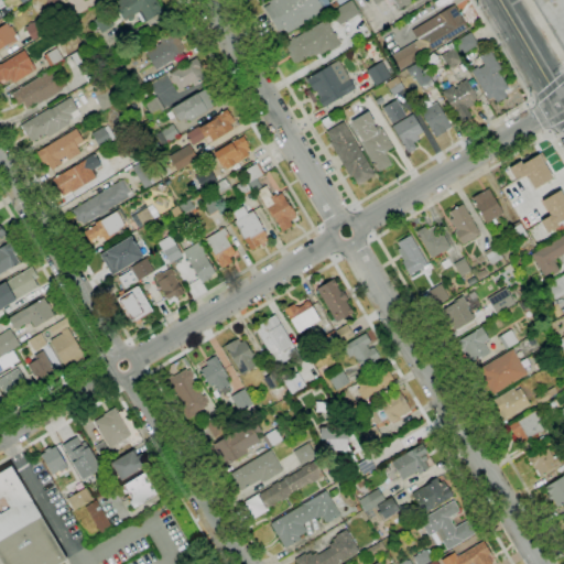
[(144,22),(139,12),(133,15),(134,18),(133,20),(130,21),(128,21),(127,19),(125,21),(117,8),(119,7),(117,2),(120,0),(155,0),(162,11),(144,22)]
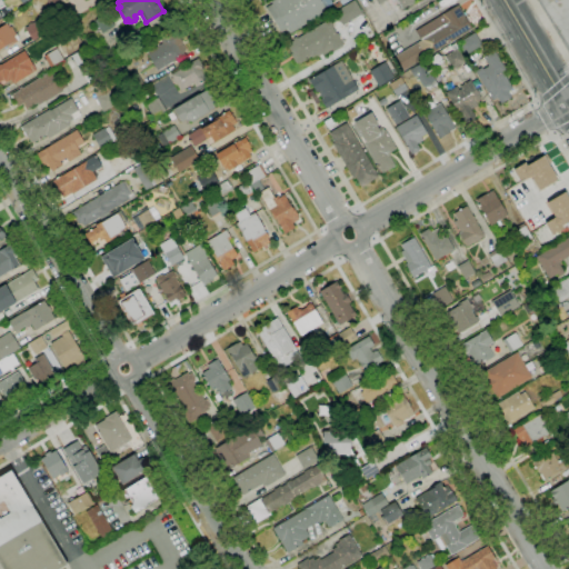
[(290,33),(287,29),(281,32),(266,8),(272,3),(271,1),(272,0),(320,0),(327,11),(290,33)]
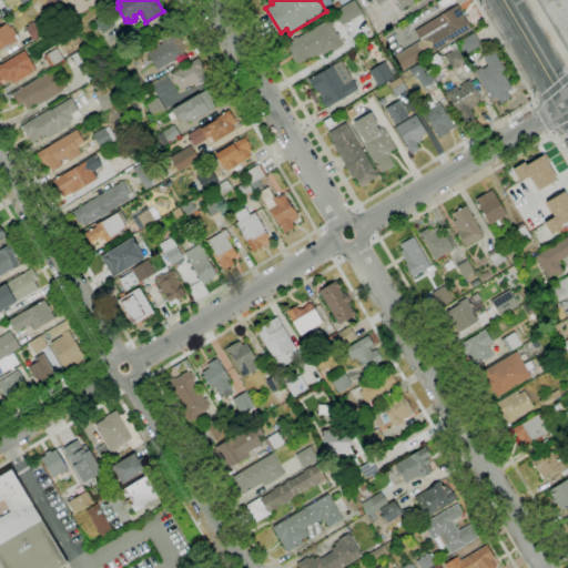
[(342,26),(334,12),(335,11),(334,10),(338,8),(340,9),(354,0),(362,13),(342,26)]
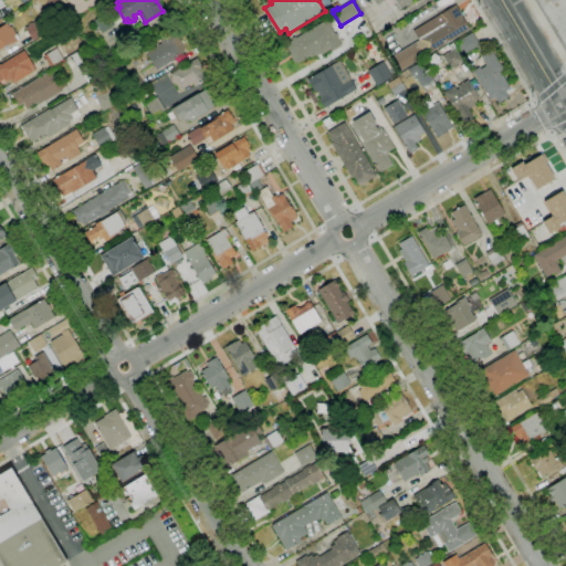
[(400,9),(395,0),(391,2),(389,0),(384,0),(376,6),(373,0),(411,0),(410,1),(412,3),(407,7),(406,6),(400,9)]
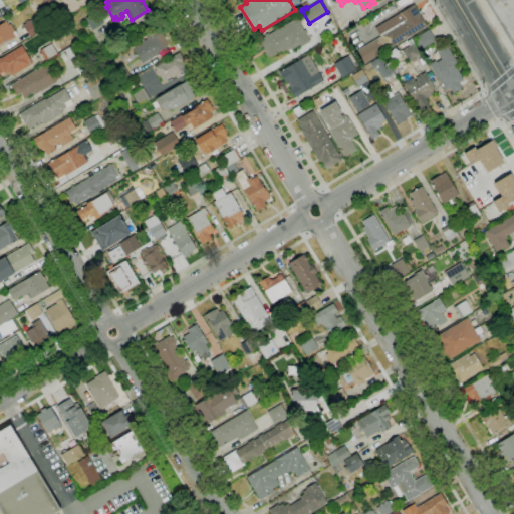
[(364,63),(357,50),(380,36),(375,28),(414,5),(418,12),(420,11),(421,14),(420,15),(426,26),(364,63)]
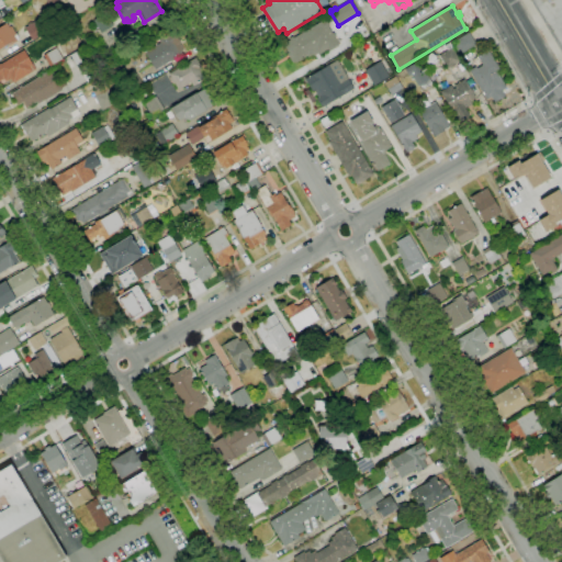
[(68,19),(65,13),(74,7),(77,13),(68,19)]
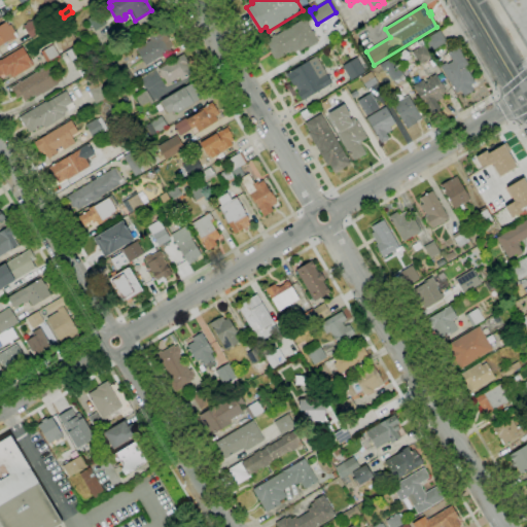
[(95,31),(86,19),(99,10),(106,24),(95,31)]
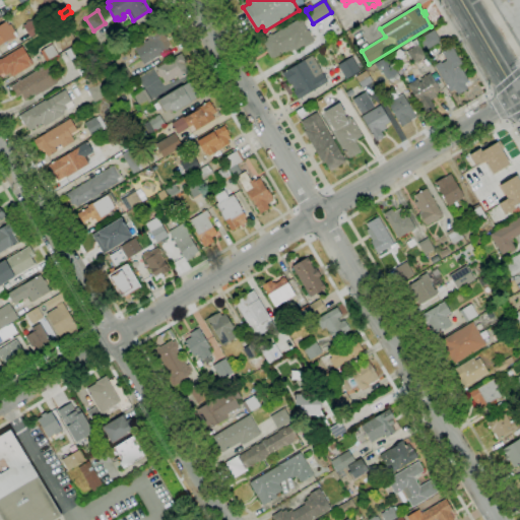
[(274,59),(273,57),(270,59),(265,50),(267,49),(262,41),(268,38),(267,36),(270,34),(271,36),(301,17),(305,24),(304,25),(308,31),(309,30),(311,34),(310,35),(314,42),(304,49),(303,47),(295,52),(294,50),(285,55),(284,53),(274,59)]
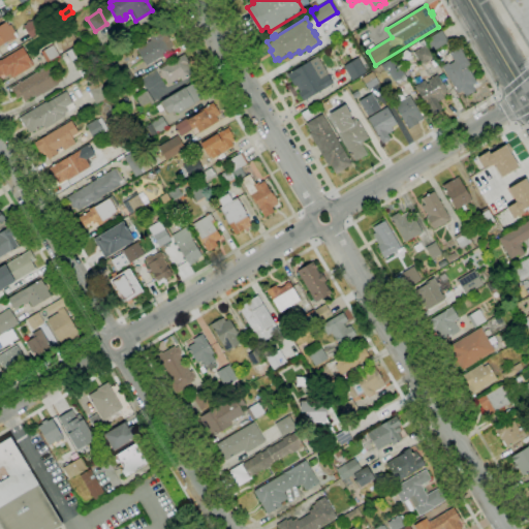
[(31,38),(24,27),(36,20),(43,31),(31,38)]
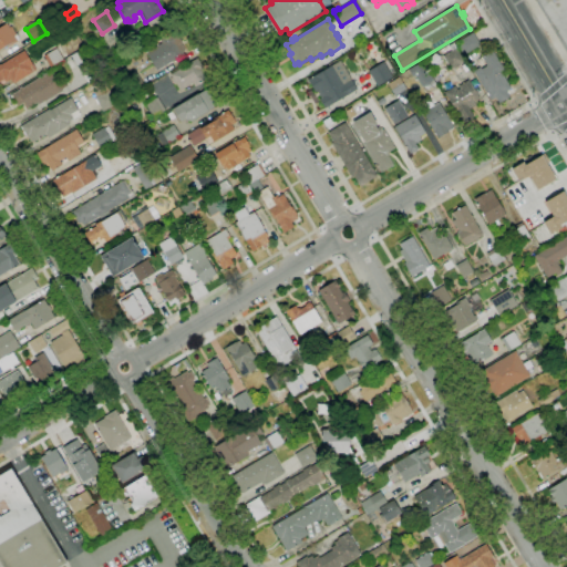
[(0,27),(7,23),(9,28),(11,27),(17,34),(20,40),(9,47),(8,44),(0,49),(0,27)]
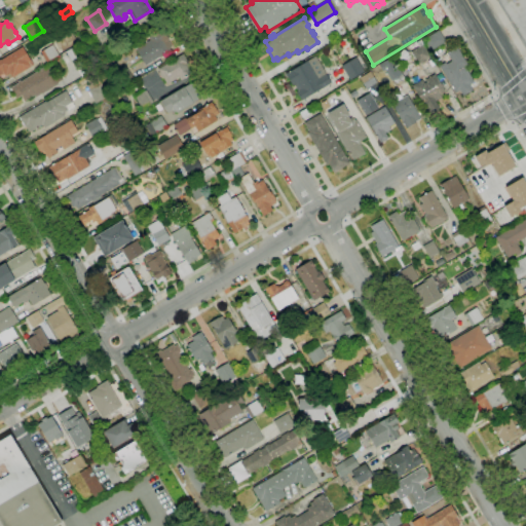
[(145,66),(136,49),(150,40),(148,36),(161,28),(173,46),(170,48),(171,50),(145,66)]
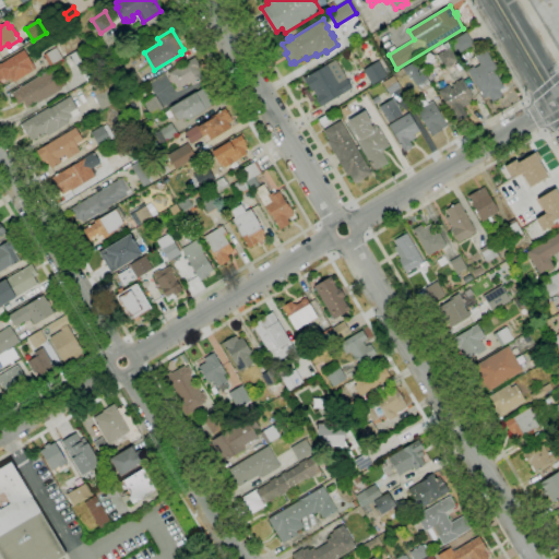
[(458,55),(450,42),(466,32),(474,45),(458,55)]
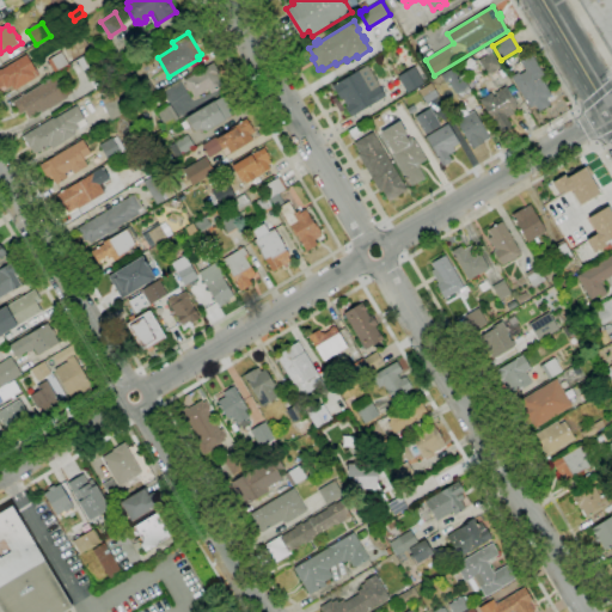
[(487,75),(478,61),(488,55),(484,50),(489,47),(501,66),(487,75)]
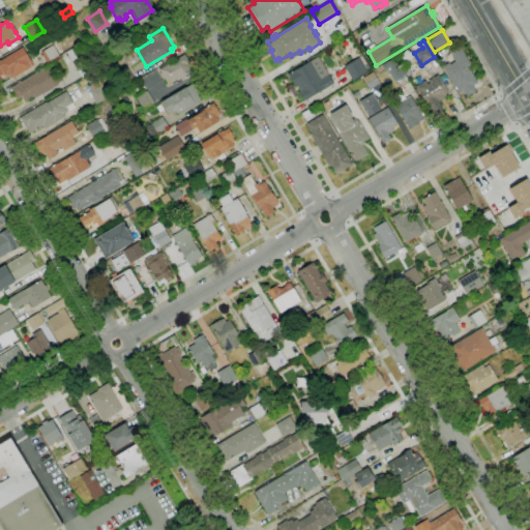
[(47,62),(41,52),(53,46),(59,56),(47,62)]
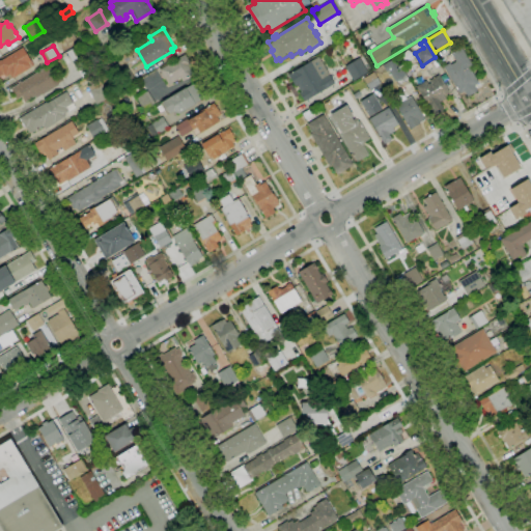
[(72,61),(66,52),(76,47),(81,56),(72,61)]
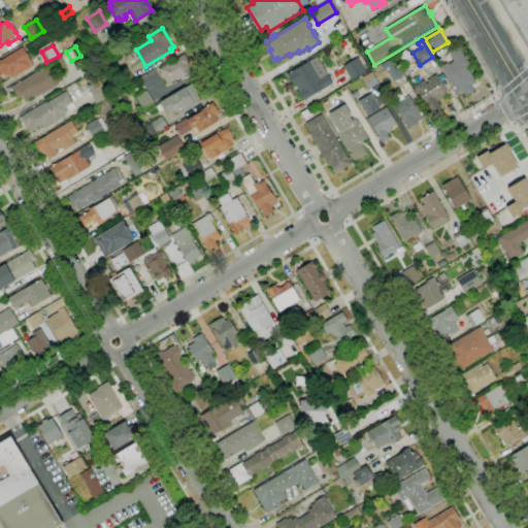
[(464,97),(461,91),(456,94),(440,66),(448,63),(449,64),(453,62),(448,53),(459,46),(469,65),(466,67),(475,83),(472,85),(475,91),(464,97)]
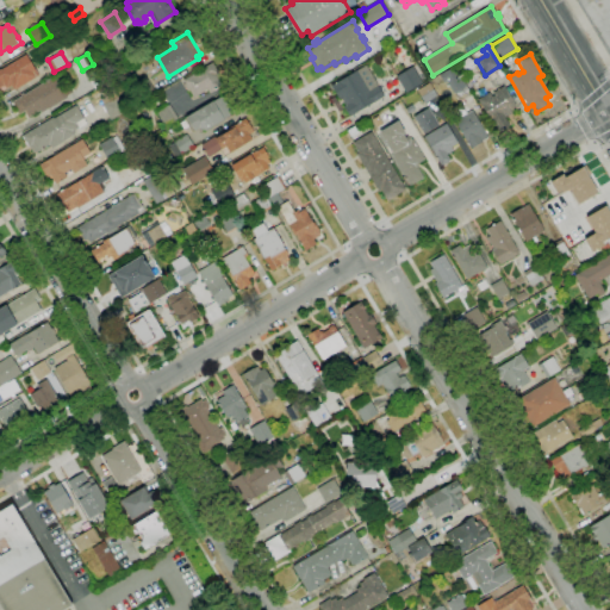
[(0,88),(0,69),(26,55),(35,70),(36,69),(39,75),(13,89),(11,86),(6,88),(5,86),(0,88)]
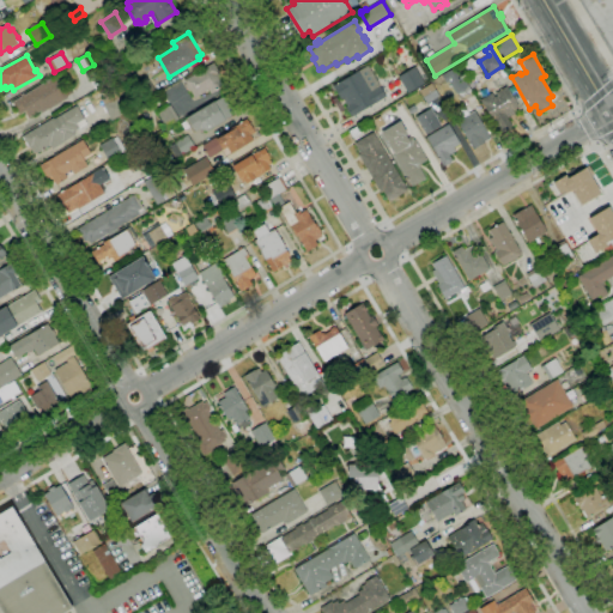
[(194,98),(190,91),(188,92),(184,85),(186,85),(183,80),(213,62),(219,73),(218,73),(225,85),(211,93),(208,90),(194,98)]
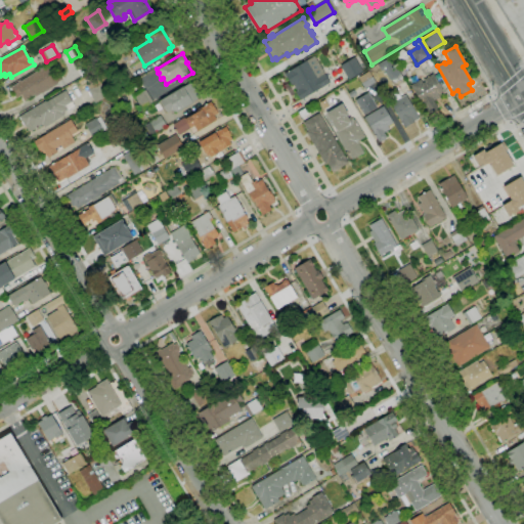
[(300,100),(295,92),(297,90),(293,84),(291,85),(290,83),(288,84),(284,78),(287,77),(285,74),(314,56),(330,82),(300,100)]
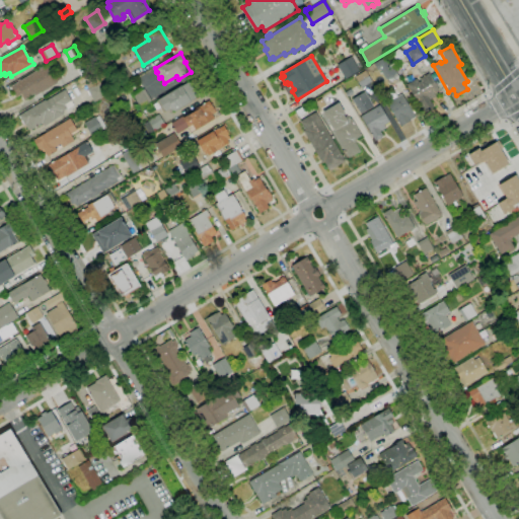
[(345,79),(337,65),(351,57),(360,71),(345,79)]
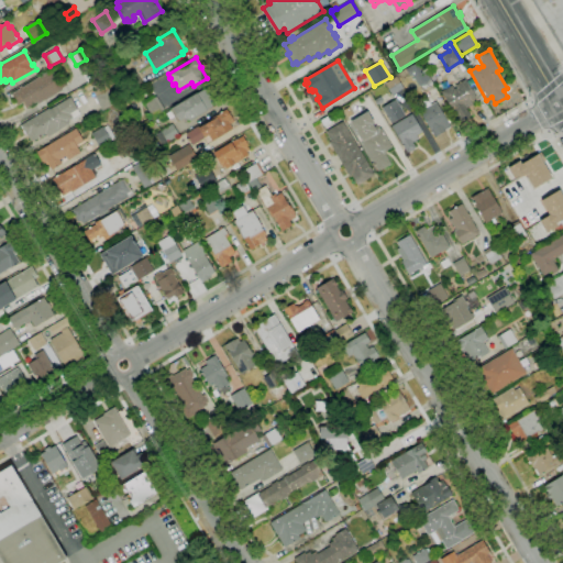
[(412,101),(401,84),(408,79),(407,77),(409,76),(406,69),(419,62),(434,87),(412,101)]
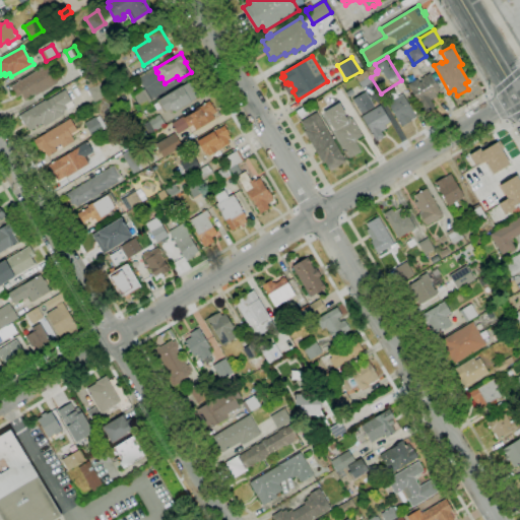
[(24,100),(21,94),(16,98),(10,87),(17,82),(17,81),(20,79),(20,80),(47,65),(53,74),(57,72),(61,79),(57,81),(58,83),(36,96),(35,93),(24,100)]
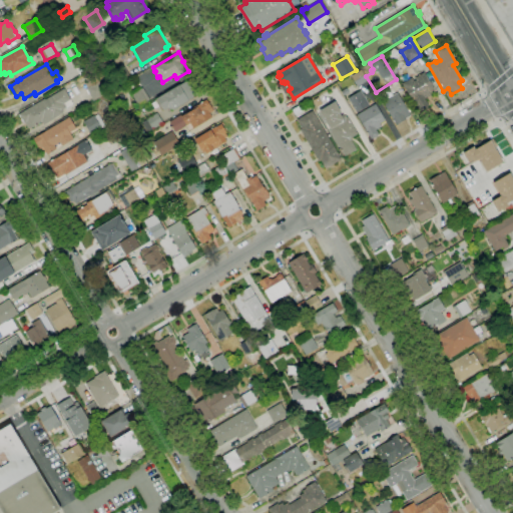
[(120,84),(112,71),(123,64),(131,77),(120,84)]
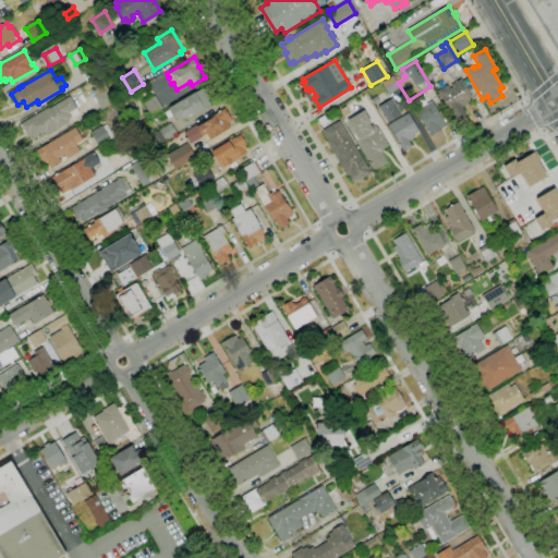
[(388,95),(380,83),(392,76),(399,87),(388,95)]
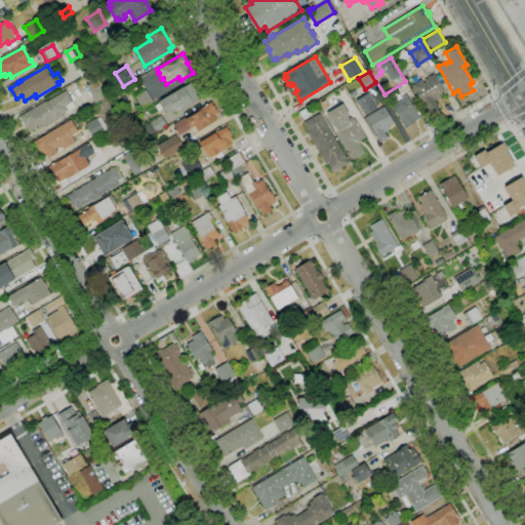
[(430,118),(411,85),(420,79),(423,83),(426,82),(425,80),(434,74),(444,91),(439,94),(441,97),(434,102),(440,112),(430,118)]
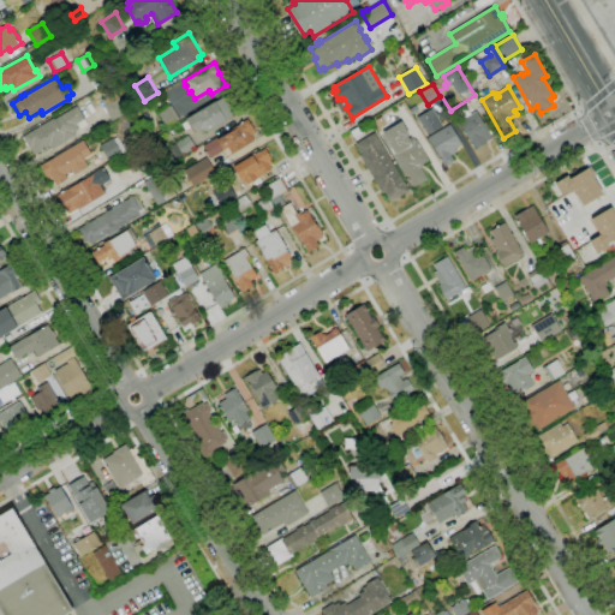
[(112,120),(101,101),(115,93),(126,112),(112,120)]
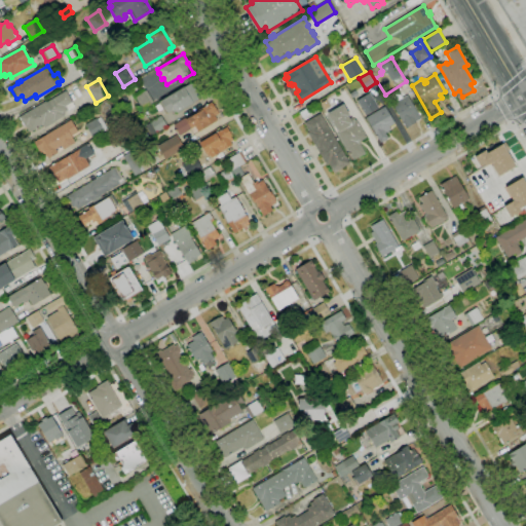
[(166,113),(160,101),(183,86),(184,87),(196,79),(207,96),(200,99),(201,101),(199,102),(198,100),(178,113),(172,111),(166,113)]
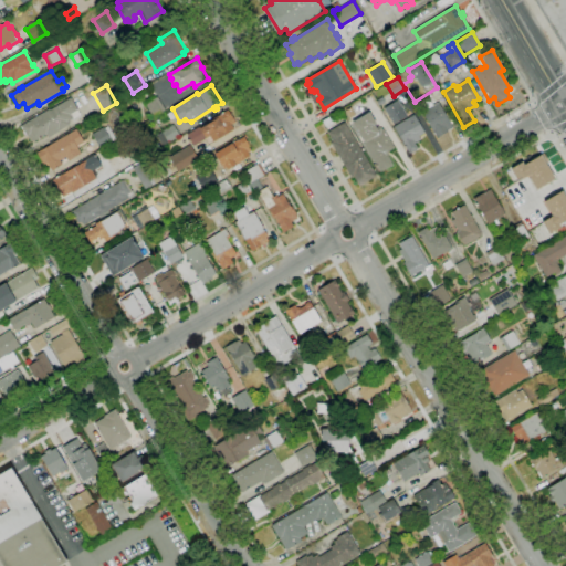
[(153,117),(145,104),(157,96),(165,109),(153,117)]
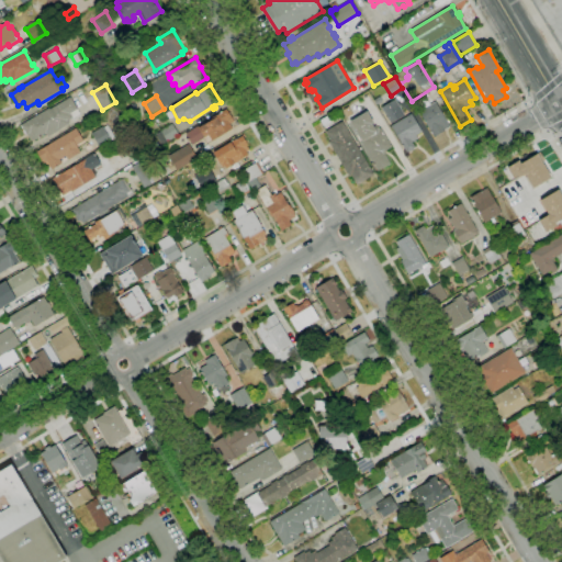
[(31,142),(27,134),(26,135),(20,125),(48,108),(49,109),(70,97),(80,114),(72,119),(72,117),(68,121),(69,123),(59,130),(47,137),(45,134),(34,141),(33,139),(31,142)]
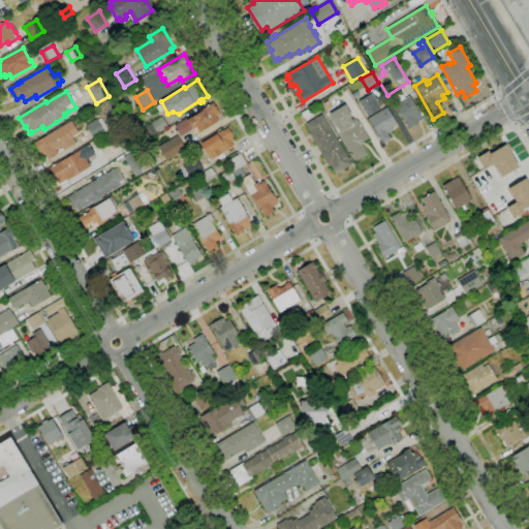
[(368,117),(359,101),(372,93),(380,109),(368,117)]
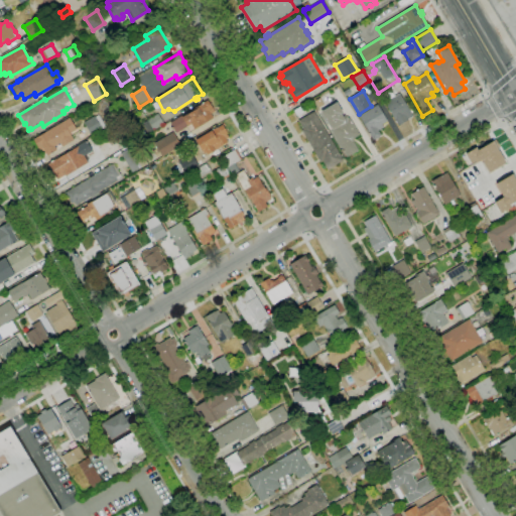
[(398,126),(384,103),(399,94),(412,116),(407,119),(408,120),(398,126)]
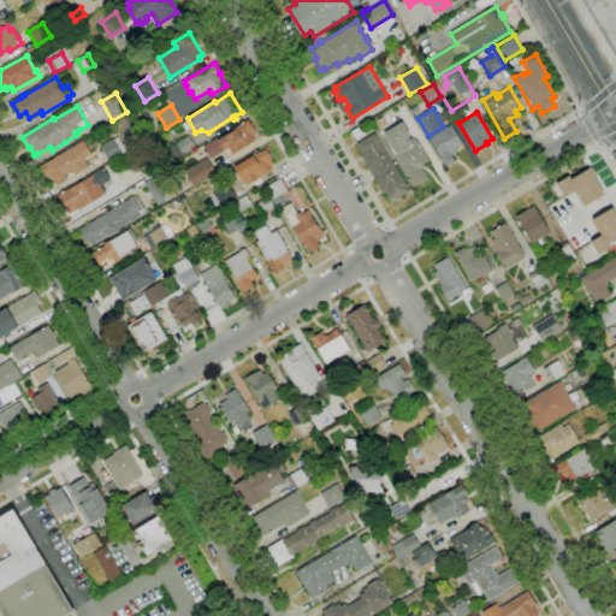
[(227,158),(217,141),(235,130),(234,129),(248,119),(256,134),(252,136),(254,141),(227,158)]
